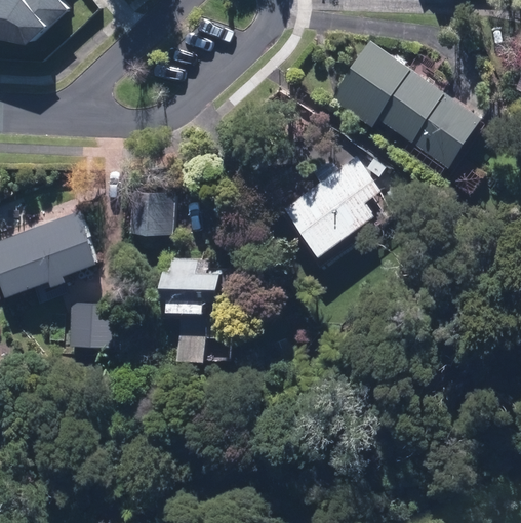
[(0,0),(0,42),(24,47),(63,6),(55,0),(22,0),(0,0)]
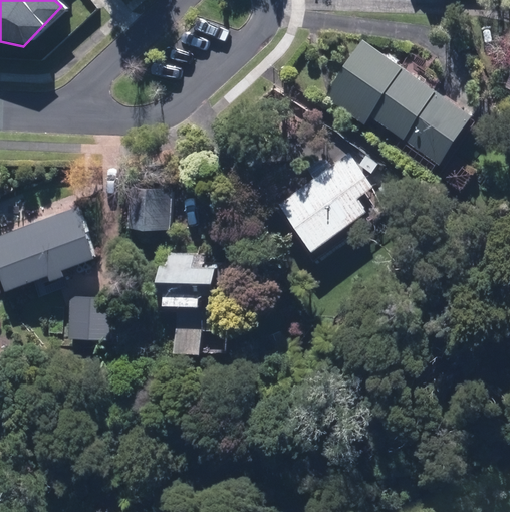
[(361,125),(368,114),(438,164),(471,117),(360,39),(332,78),(327,86),(320,96),(361,125)]
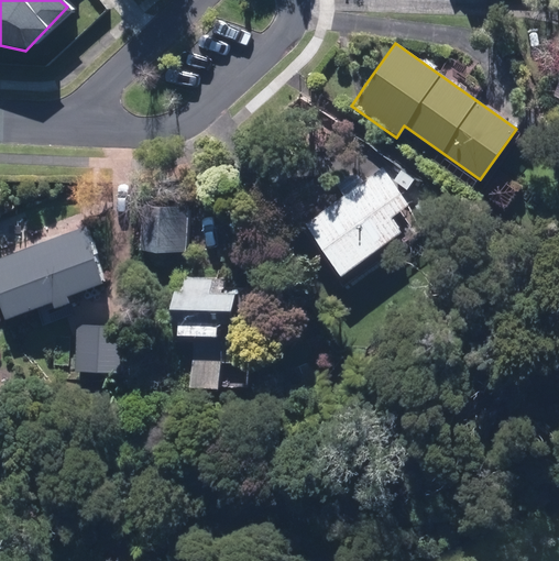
[(558,73),(549,94),(558,98),(558,73)]
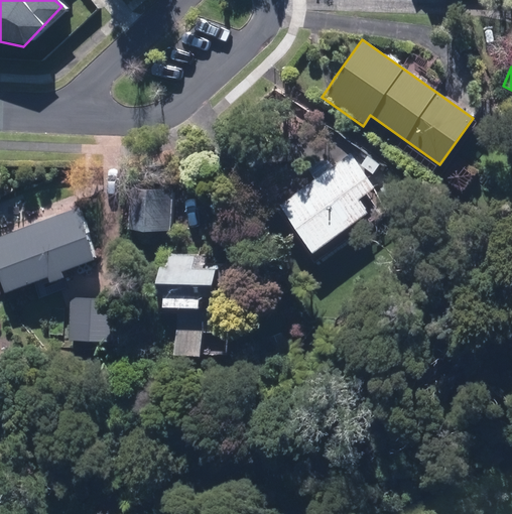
[(373,187),(349,154),(277,205),(298,234),(301,238),(311,252),(367,213),(357,200),(373,187)]
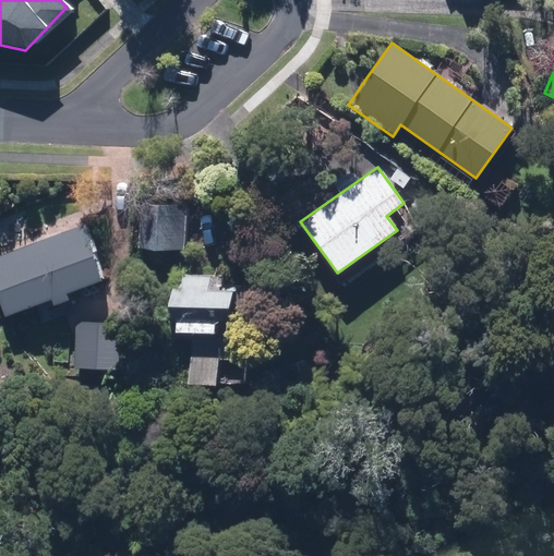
[(183,208),(139,205),(134,255),(180,258),(183,208)]
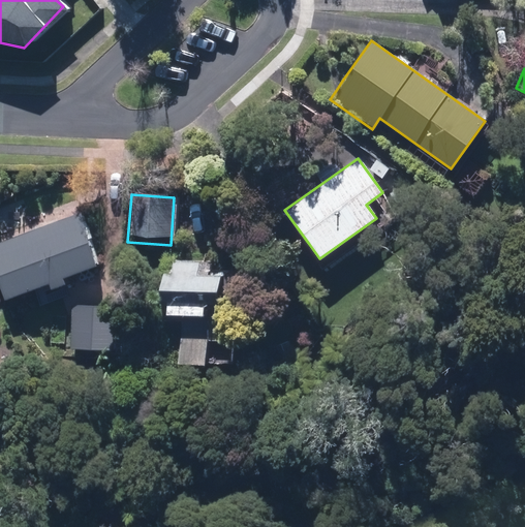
[(49,284),(51,290),(65,285),(63,279),(99,266),(79,213),(0,242),(0,283),(6,300),(49,284)]
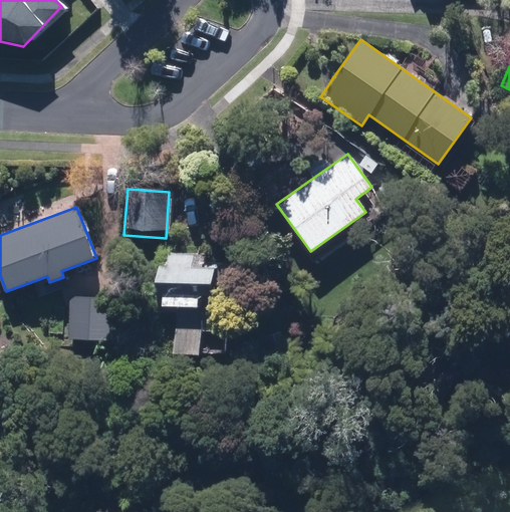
[(158,294),(163,294),(163,307),(176,307),(173,354),(200,356),(203,297),(210,297),(214,297),(216,269),(192,268),(193,253),(167,252),(166,266),(159,266),(158,294)]
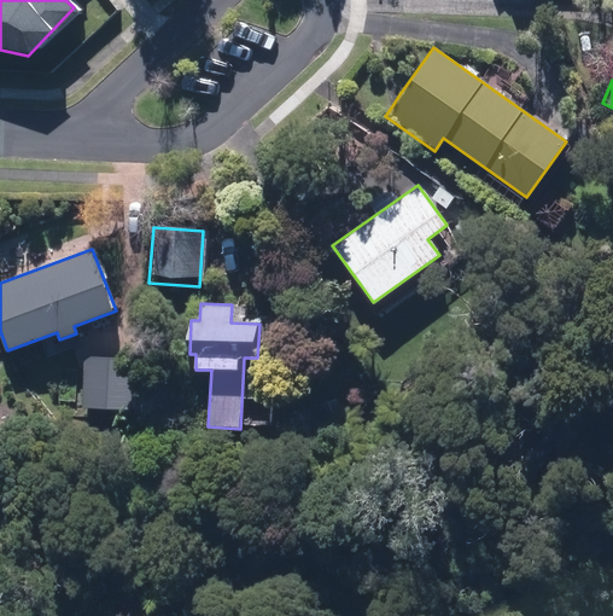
[(132,356),(81,354),(80,407),(130,410),(132,356)]
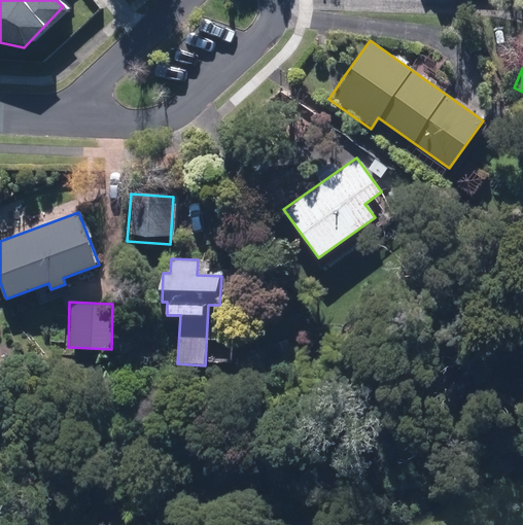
All buildings are outlined.
